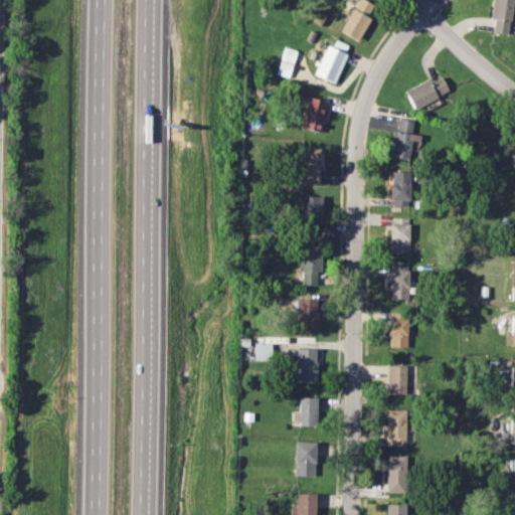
[(355,0),(340,31),(357,40),(375,6),(363,0),(355,0)]
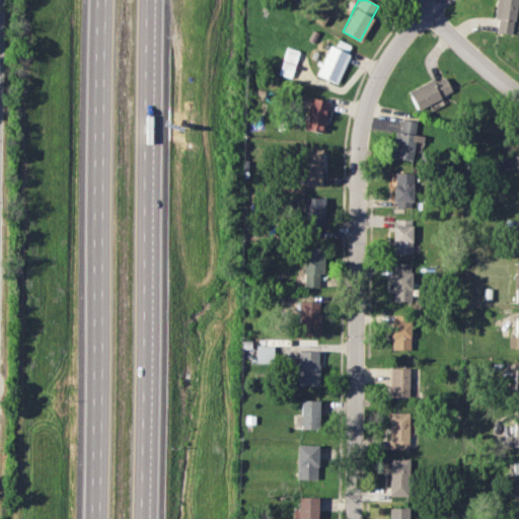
[(512,33),(515,0),(495,0),(493,19),(497,19),(496,32),(512,33)]
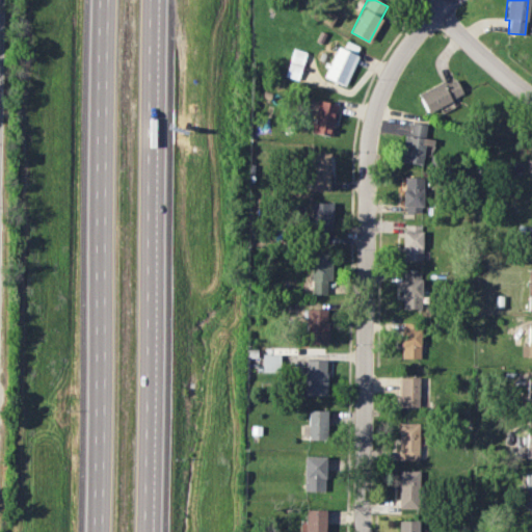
[(342,49),(337,47),(324,77),(344,85),(361,48),(346,42),(342,49)]
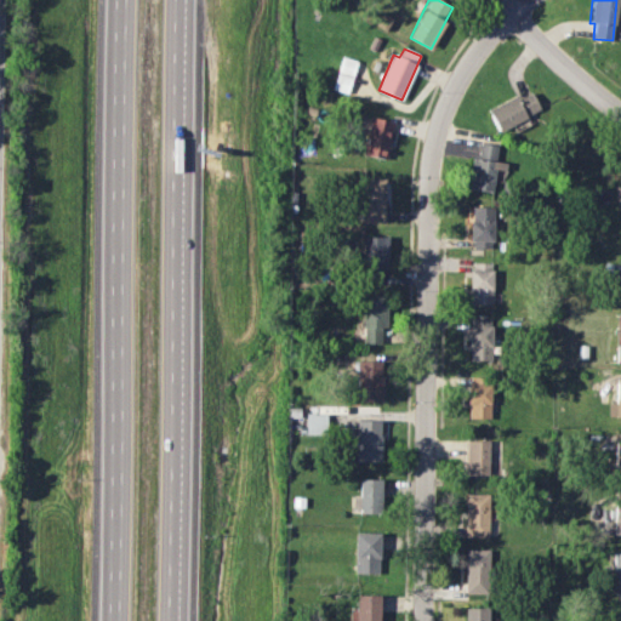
[(348,93),(358,61),(342,56),(332,89),(348,93)]
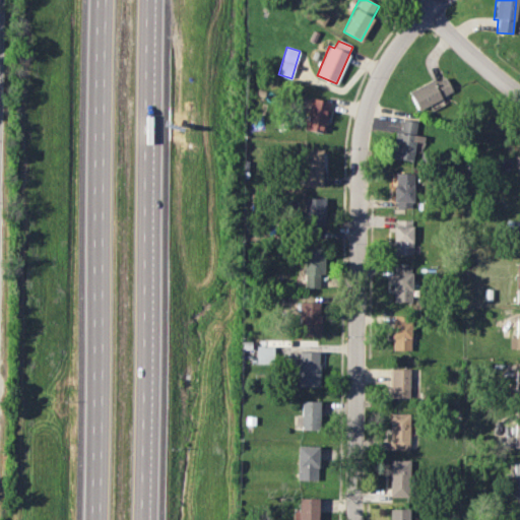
[(408,92),(417,110),(453,91),(445,77),(434,83),(432,79),(408,92)]
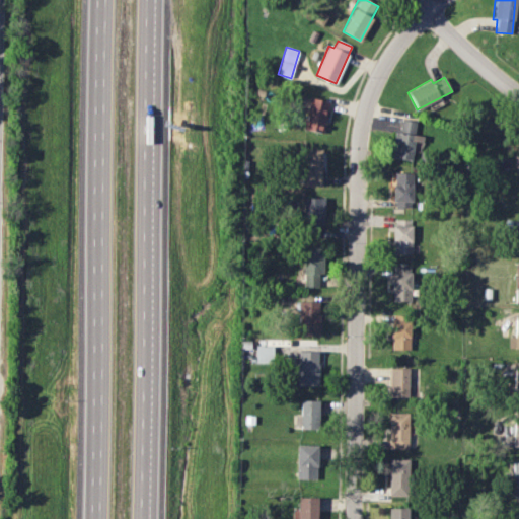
[(327,100),(308,98),(304,130),(324,132),(327,100)]
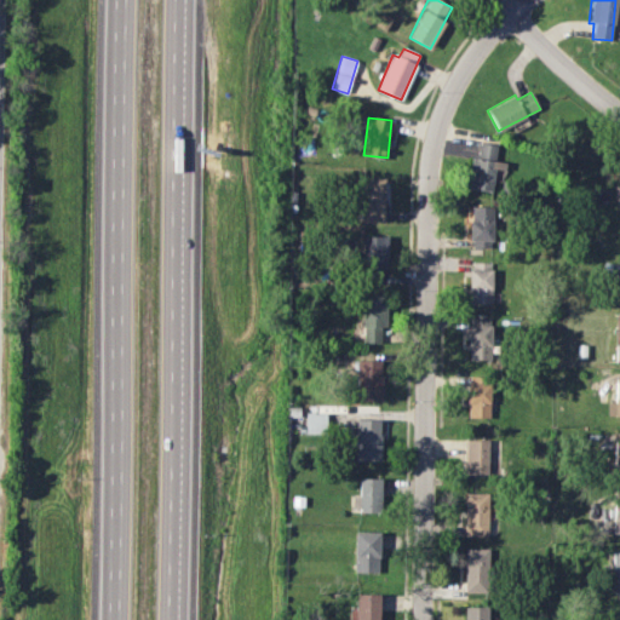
[(466,188),(492,191),(493,181),(503,182),(505,162),(494,161),(497,144),(478,142),(477,158),(471,156),(466,188)]
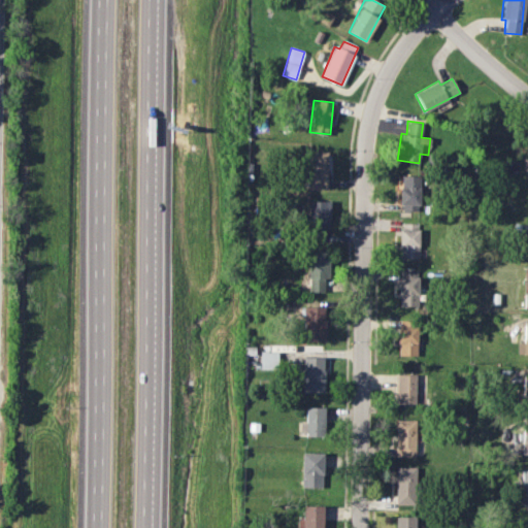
[(328,188),(327,152),(305,152),(306,189),(328,188)]
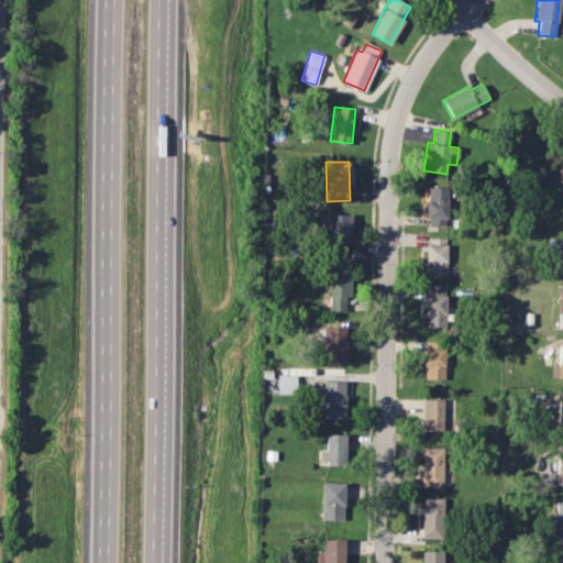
[(446,225),(448,187),(428,187),(427,224),(446,225)]
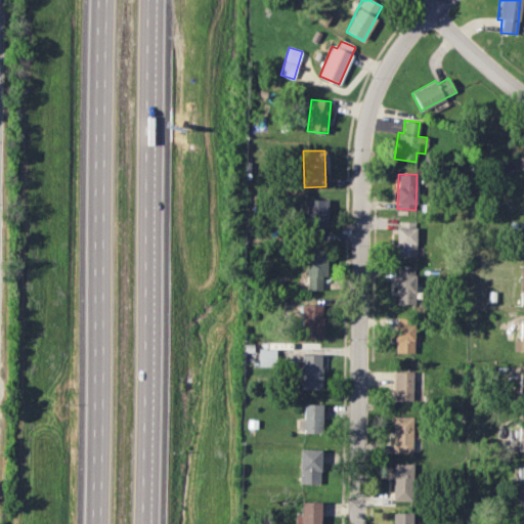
[(328,225),(326,199),(306,200),(306,239),(322,239),(322,225),(328,225)]
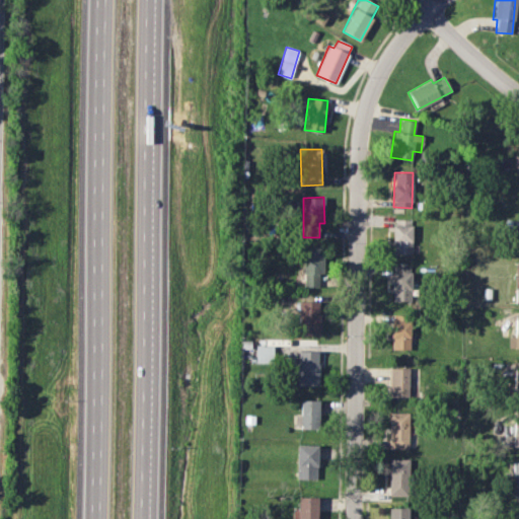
[(392,254),(412,254),(412,220),(393,219),(392,254)]
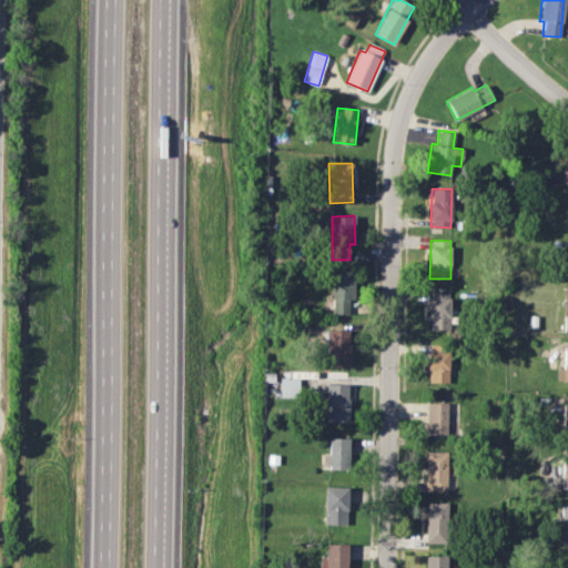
[(348,314),(348,300),(353,300),(354,271),(332,271),(331,314),(348,314)]
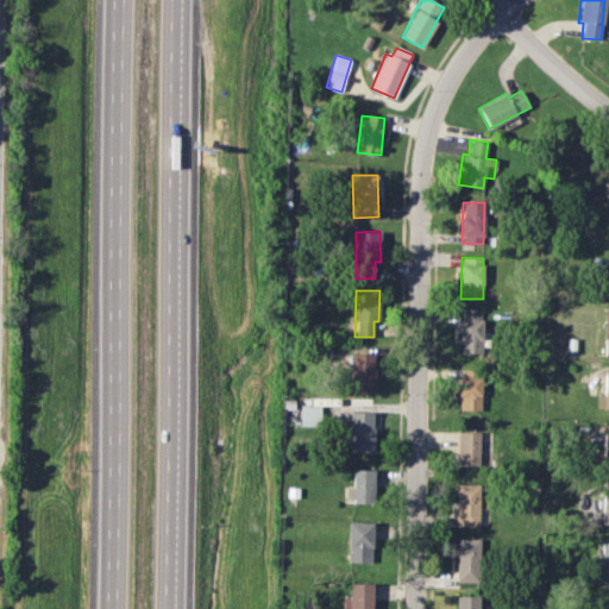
[(460,353),(482,353),(482,313),(459,313),(460,353)]
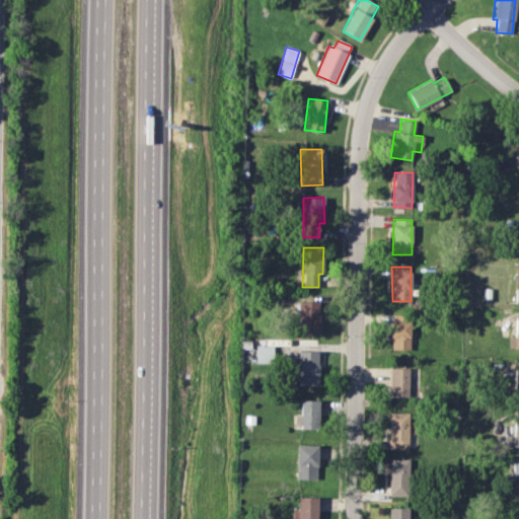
[(297,336),(318,336),(319,301),(298,301),(297,336)]
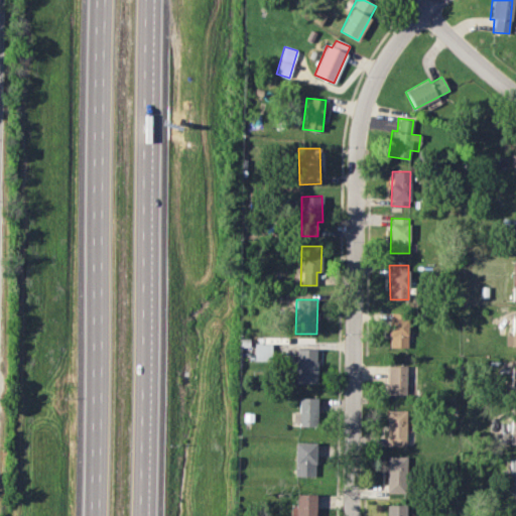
[(389,347),(407,348),(408,313),(389,313),(389,347)]
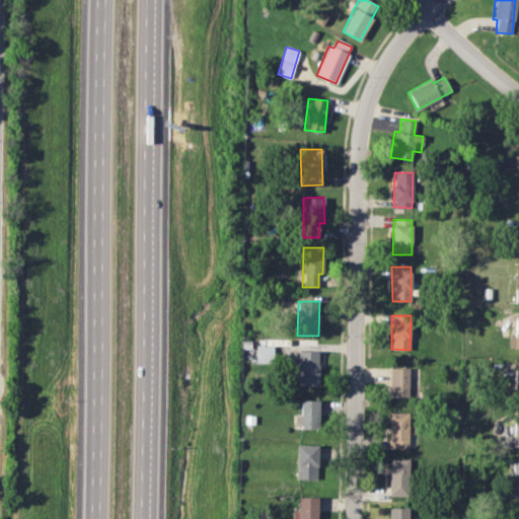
[(518,348),(518,318),(514,319),(514,336),(508,336),(508,349),(518,348)]
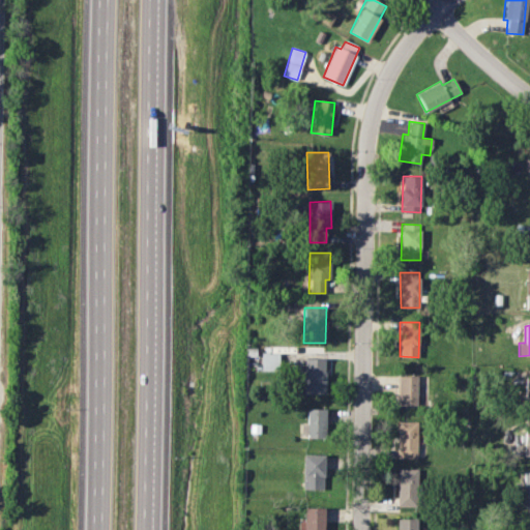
[(261,371),(278,371),(278,352),(261,352),(261,371)]
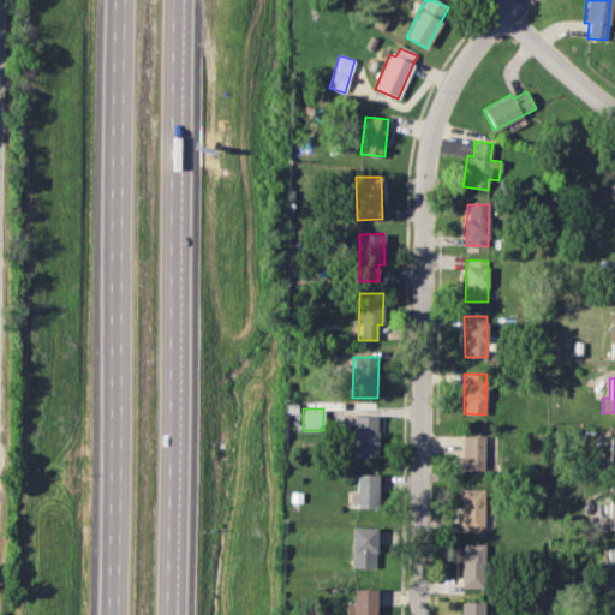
[(377,417),(353,416),(352,455),(376,457),(377,417)]
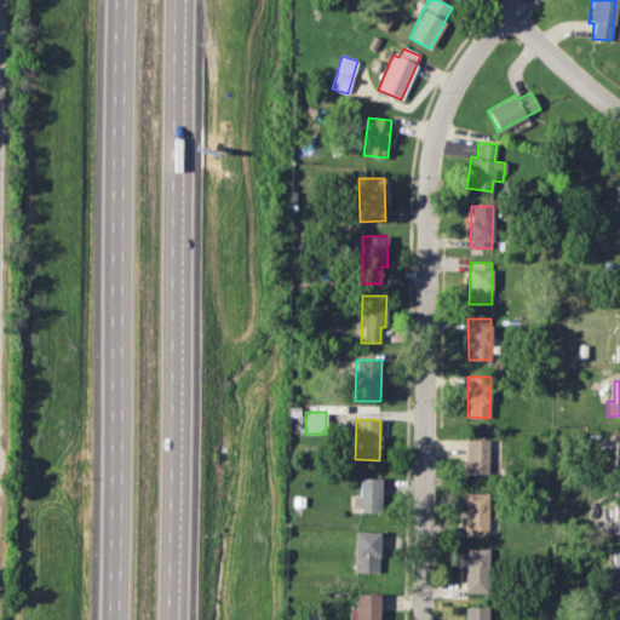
[(466,474),(497,474),(497,458),(488,458),(488,440),(465,440),(466,474)]
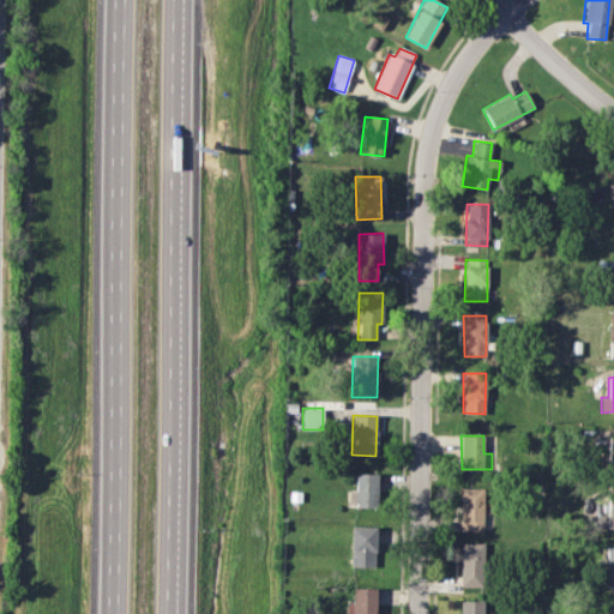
[(377,506),(377,474),(355,474),(355,491),(348,489),(348,506),(377,506)]
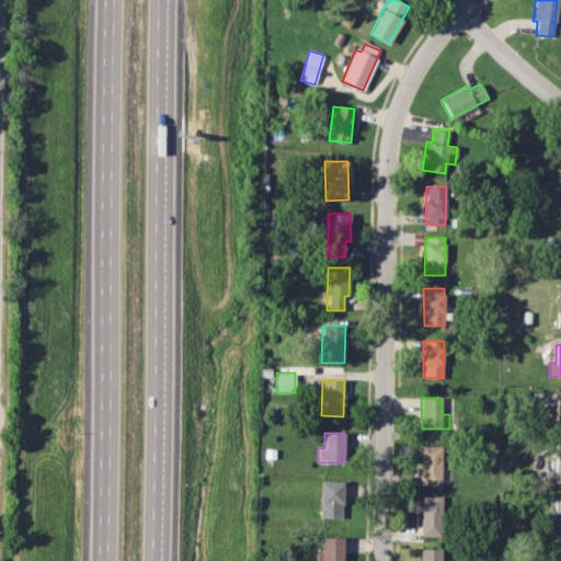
[(420,484),(444,485),(444,446),(421,446),(420,484)]
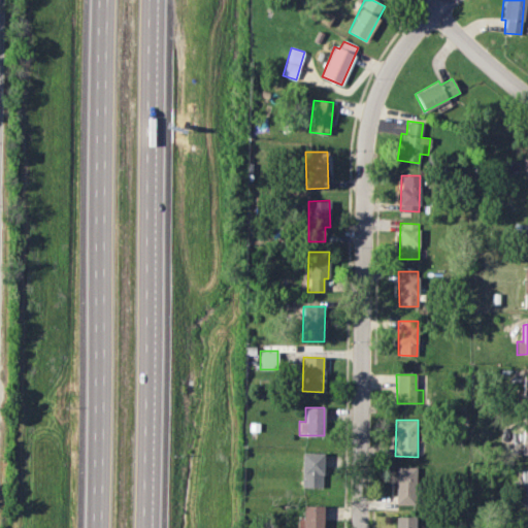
[(527,454),(527,425),(523,425),(522,443),(510,443),(510,454),(527,454)]
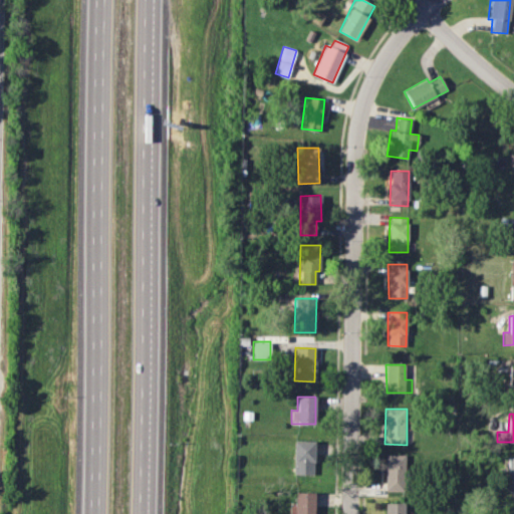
[(293,474),(313,475),(314,441),(293,441),(293,474)]
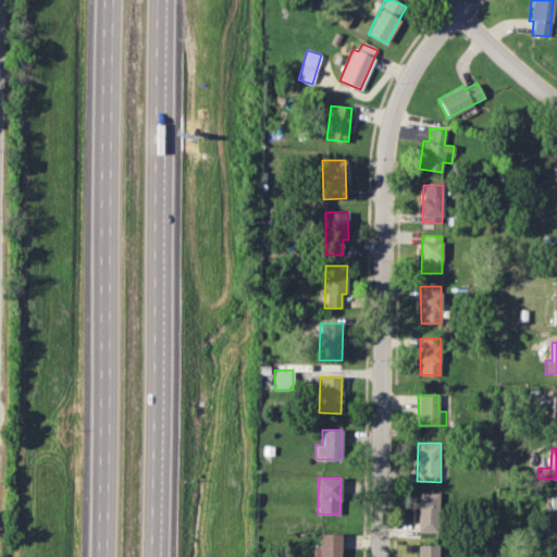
[(417,532),(438,532),(438,493),(418,492),(417,532)]
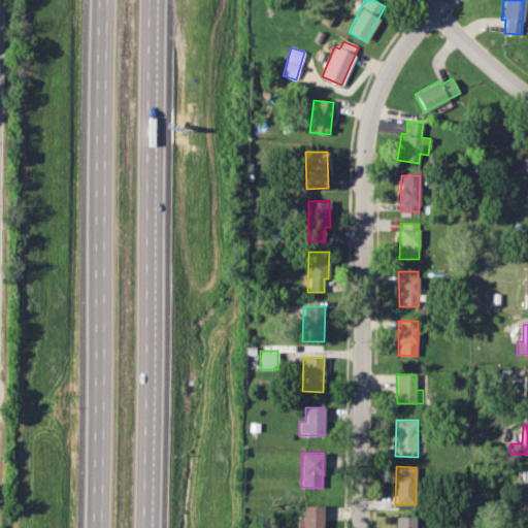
[(322,527),(322,505),(302,505),(302,519),(297,519),(296,527),(322,527)]
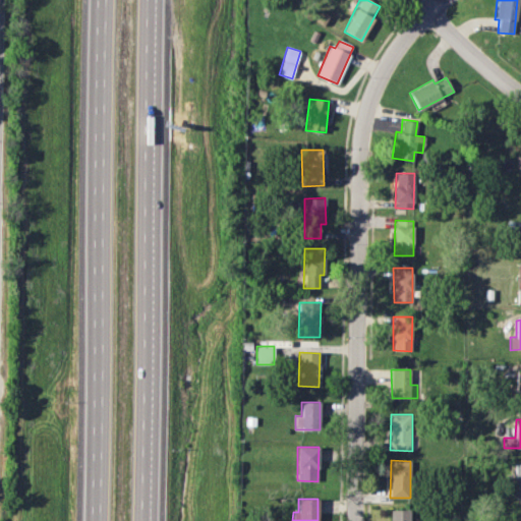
[(390,510),(390,520),(409,520),(410,510),(390,510)]
